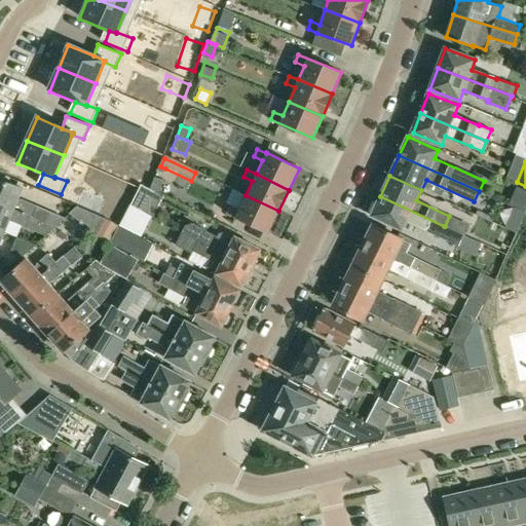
[(163,180),(154,177),(150,188),(159,191),(163,180)]
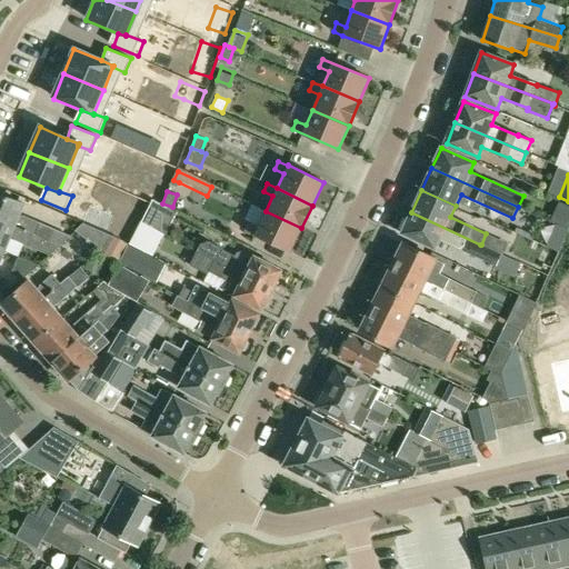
[(0,192),(0,218),(33,233),(38,222),(19,213),(23,202),(0,192)]
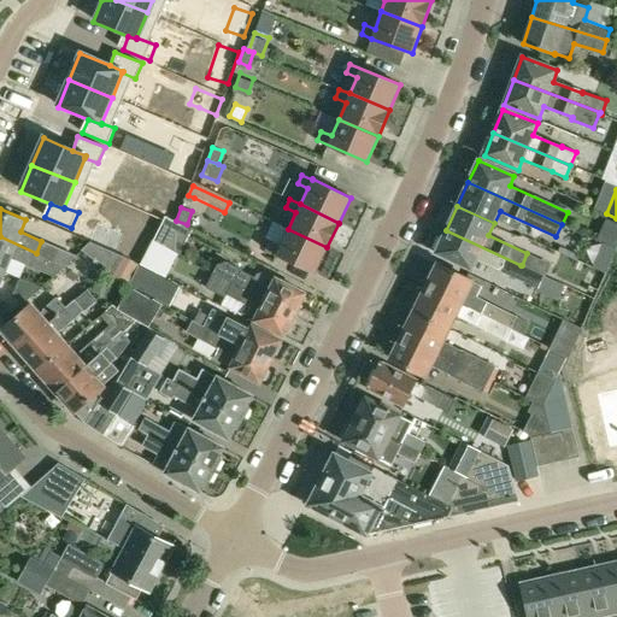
[(175,222),(165,216),(154,240),(170,248),(182,224),(175,222)]
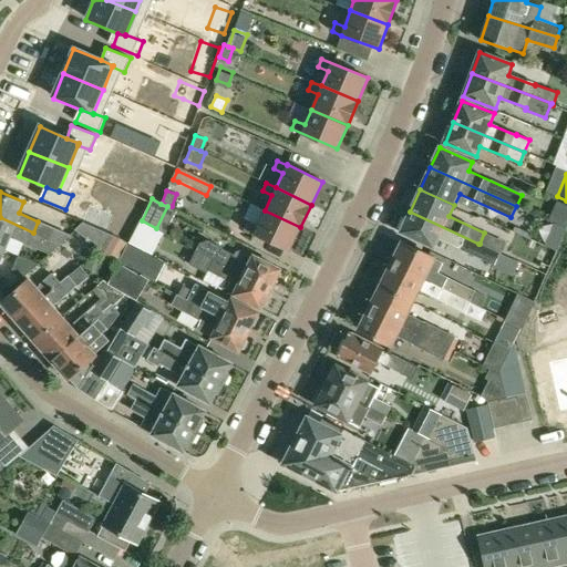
[(289,251),(300,227),(265,210),(257,225),(248,220),(244,228),(289,251)]
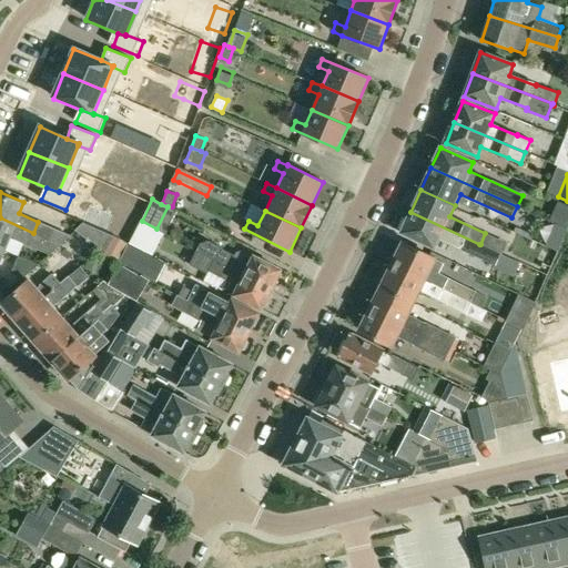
[(500,253),(480,244),(479,244),(411,212),(402,233),(435,249),(439,239),(462,250),(496,265),(500,253)]
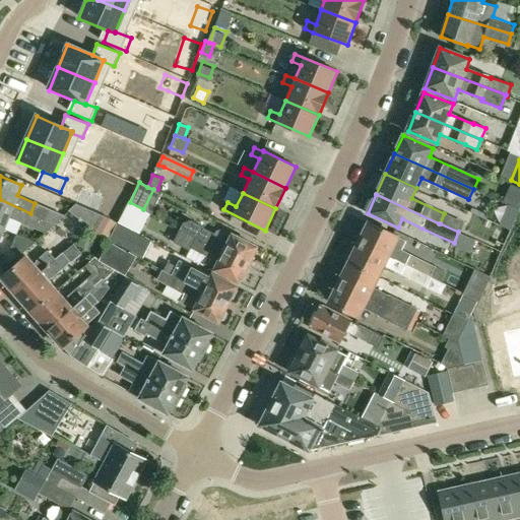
[(0,199),(0,223),(5,225),(9,215),(26,223),(25,224),(46,234),(55,224),(45,220),(30,213),(0,199)]
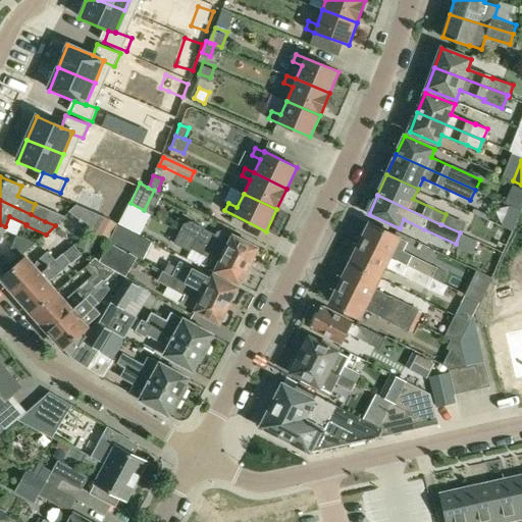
[(80,218),(93,228),(104,217),(77,205),(68,213),(79,220),(80,218)]
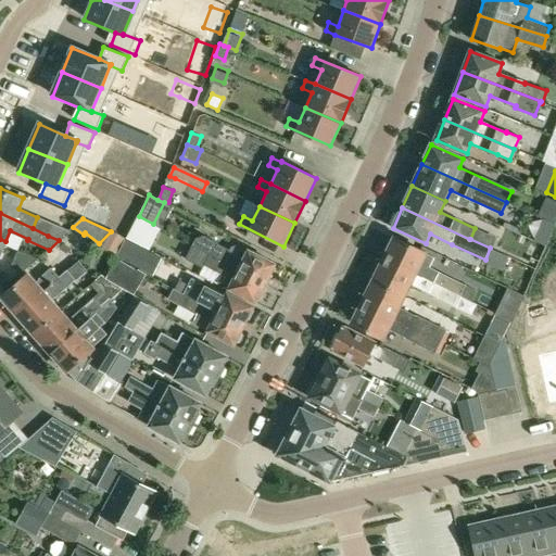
[(53,224),(48,236),(59,240),(68,230),(53,224)]
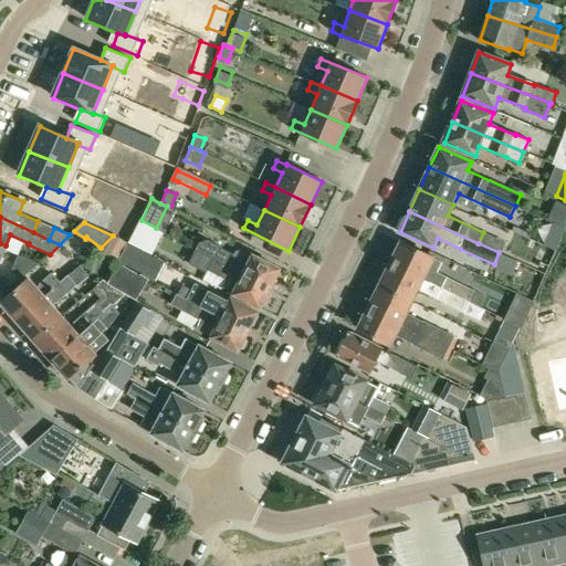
[(115,236),(98,251),(117,261),(127,241),(115,236)]
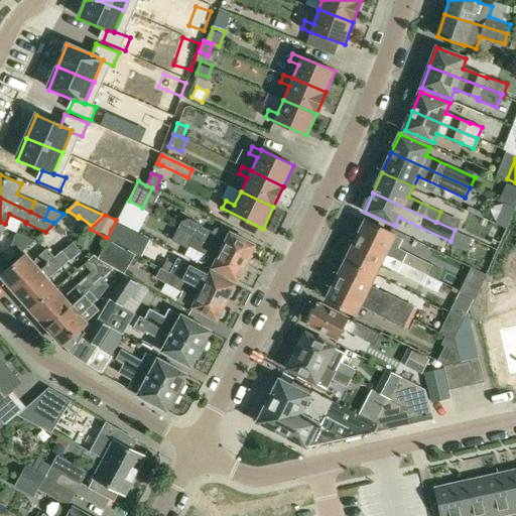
[(366,220),(357,239),(429,275),(429,274),(440,279),(444,271),(433,266),(408,253),(408,252),(392,244),(396,235),(366,220)]
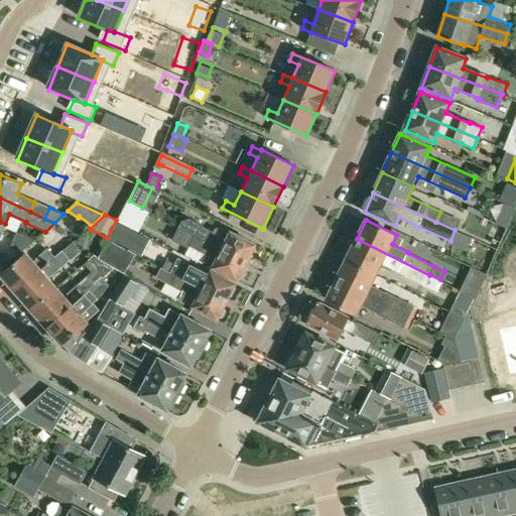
[(214,233),(202,227),(189,221),(182,223),(180,228),(246,262),(248,257),(251,259),(256,249),(253,247),(255,244),(231,232),(230,233),(221,228),(216,230),(214,233)]
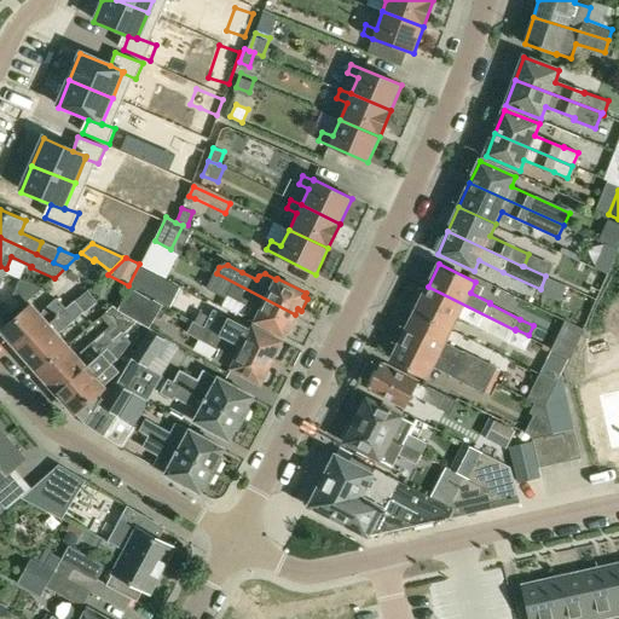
[(167,282),(138,267),(129,287),(157,301),(167,282)]
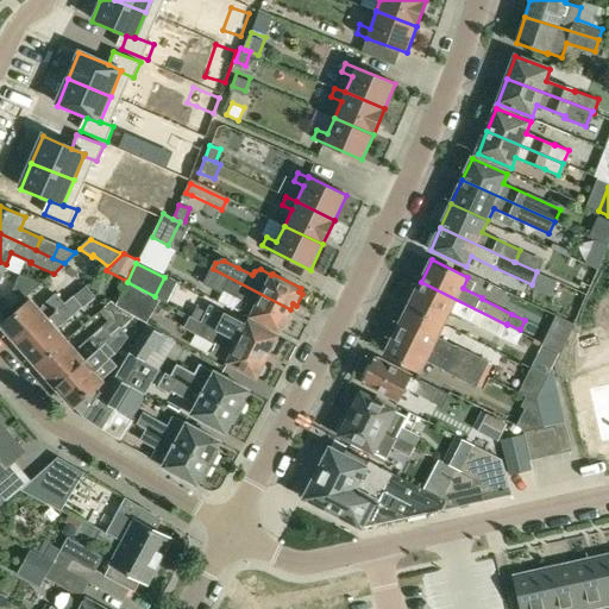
[(213,269),(208,275),(203,286),(223,295),(224,293),(255,308),(250,316),(280,331),(281,328),(283,330),(289,319),(287,318),(290,309),(213,269)]
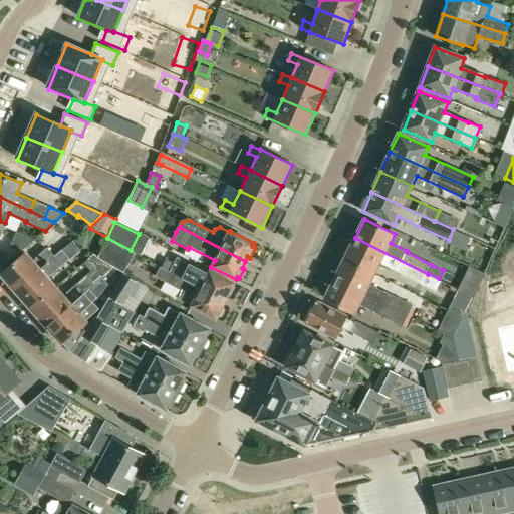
[(21,252),(35,239),(17,231),(10,247),(21,252)]
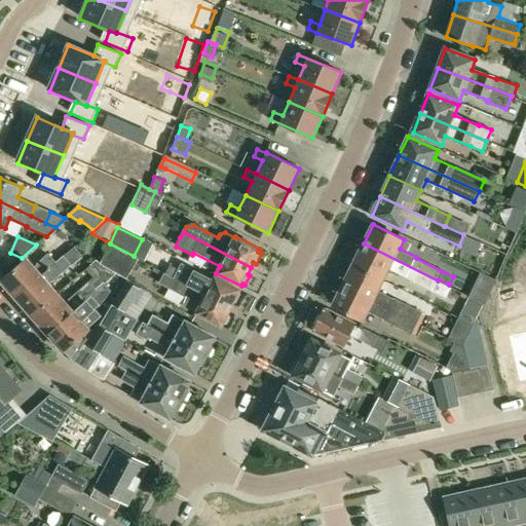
[(364,243),(353,264),(383,279),(389,268),(407,276),(406,278),(431,292),(438,280),(364,243)]
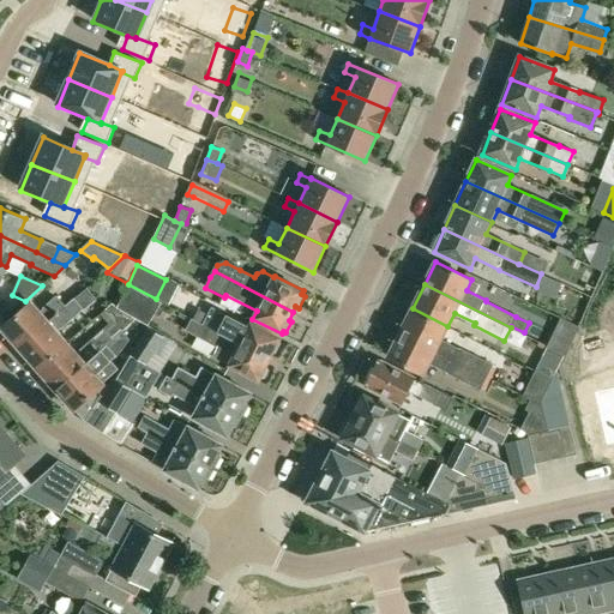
[(139,321),(152,299),(130,287),(118,308),(139,321)]
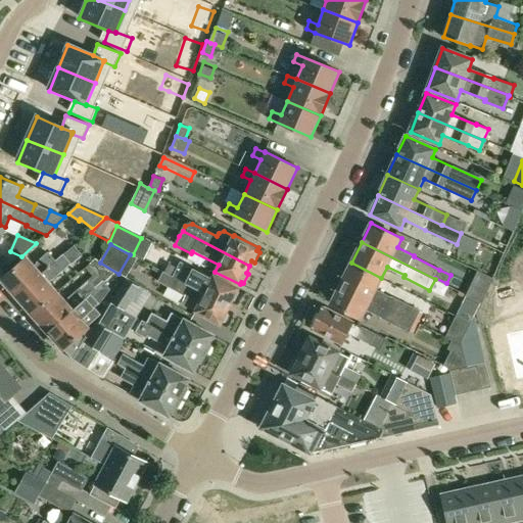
[(27,257),(2,279),(16,295),(55,262),(48,252),(33,265),(27,257)]
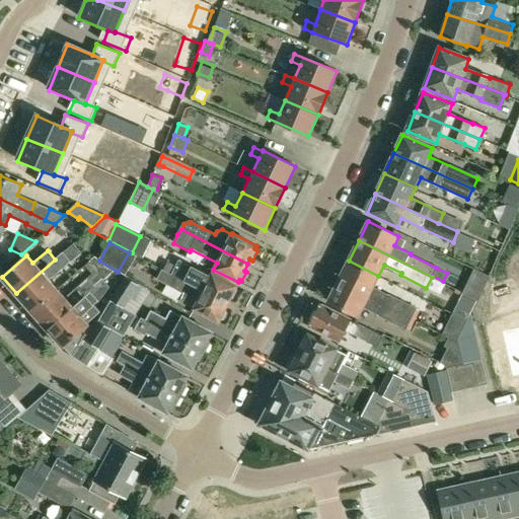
[(48,280),(70,261),(63,252),(55,260),(16,293),(31,311),(57,290),(48,280)]
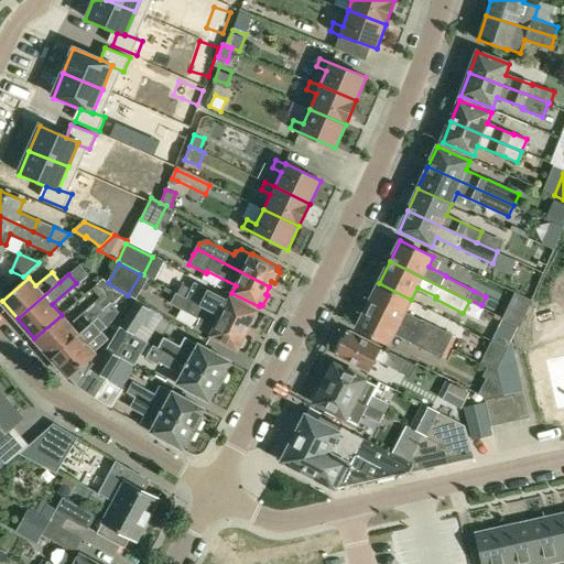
[(225,305),(220,302),(224,297),(194,282),(186,299),(190,300),(247,331),(250,324),(252,325),(258,315),(256,314),(257,311),(229,296),(225,305)]
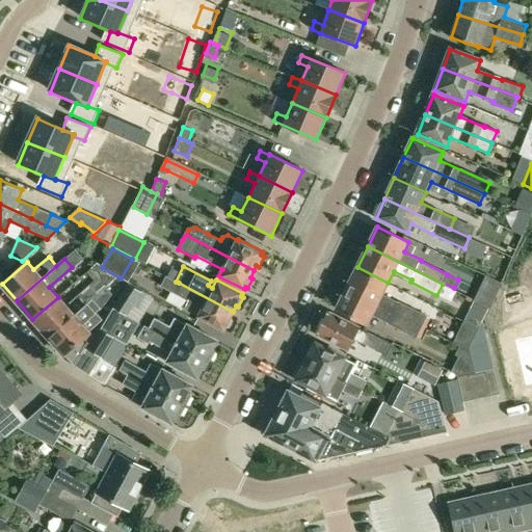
[(357,267),(347,289),(426,328),(430,319),(427,317),(427,316),(382,294),(388,283),(357,267)]
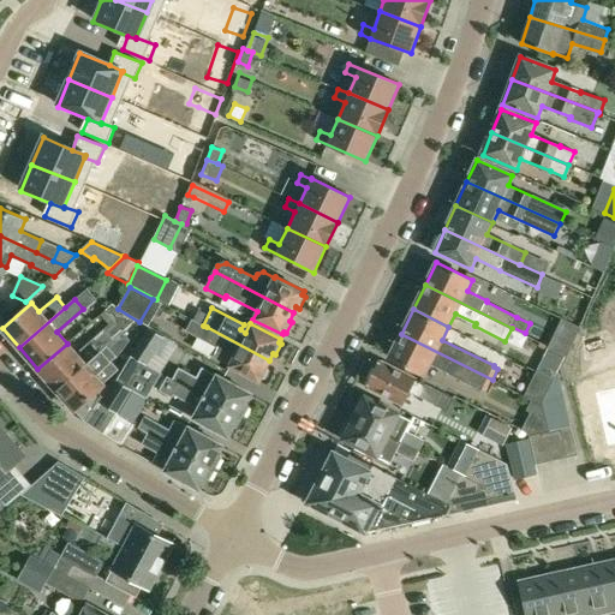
[(192,320),(186,330),(218,347),(213,358),(258,382),(260,378),(263,380),(268,369),(266,368),(269,360),(207,327),(203,326),(192,320)]
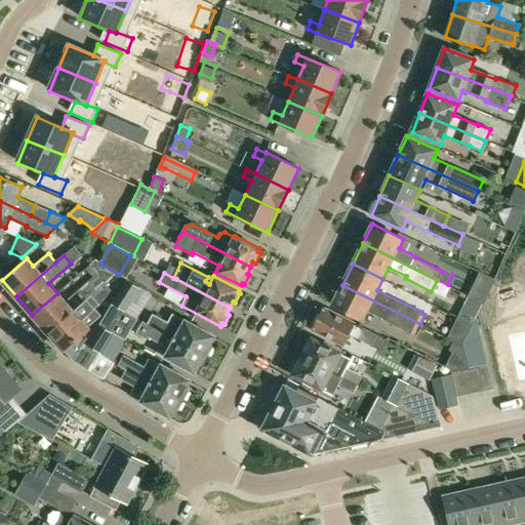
[(140,288),(127,279),(112,304),(126,312),(140,288)]
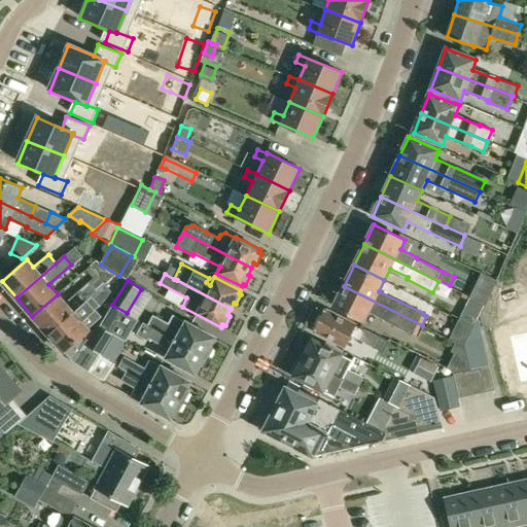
[(66,304),(58,294),(32,316),(48,335),(97,291),(90,283),(66,304)]
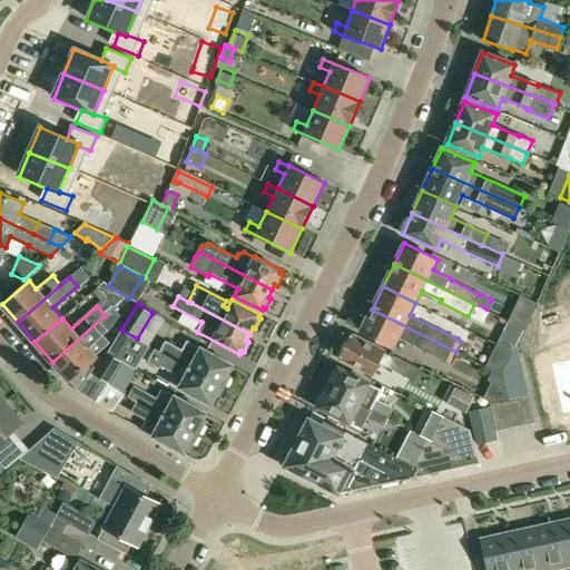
[(105,315),(52,362),(80,394),(92,374),(100,362),(95,355),(110,342),(104,333),(107,331),(108,332),(120,315),(112,307),(105,315)]
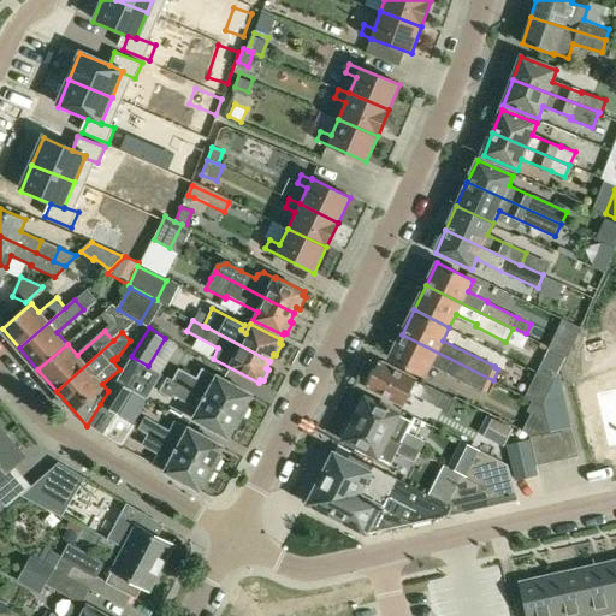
[(483,392),(483,391),(486,394),(493,380),(402,335),(391,357),(426,375),(432,365),(451,374),(450,375),(483,392)]
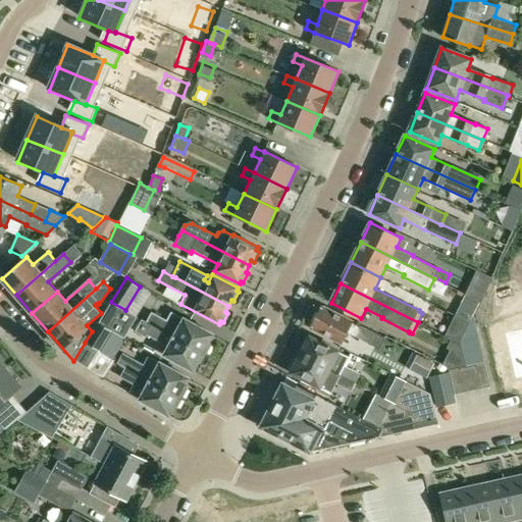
[(471,283),(466,295),(468,296),(480,302),(485,291),(471,283)]
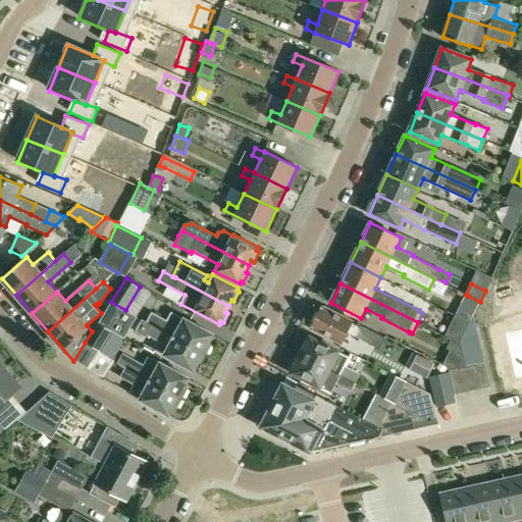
[(468,296),(461,308),(474,314),(475,311),(477,309),(480,302),(468,296)]
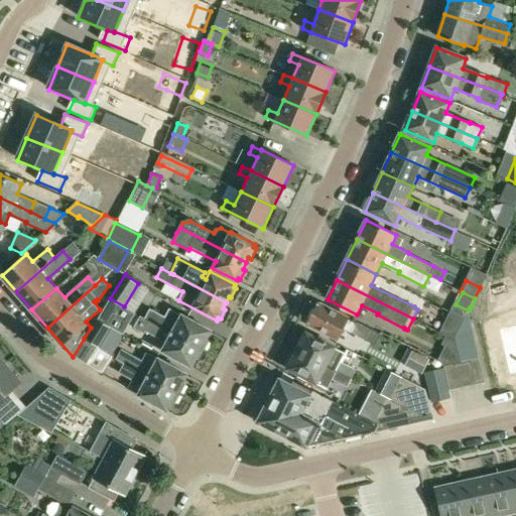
[(125,336),(137,312),(124,306),(110,298),(97,319),(125,336)]
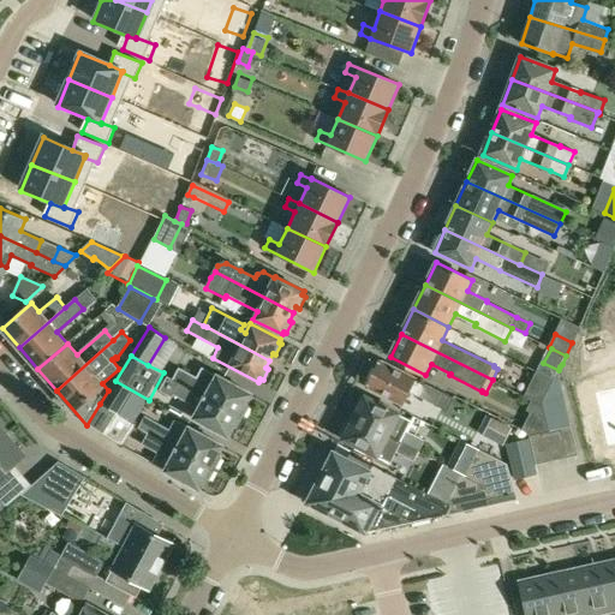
[(381,360),(376,371),(374,369),(366,383),(369,386),(368,387),(402,404),(408,393),(446,412),(453,399),(417,381),(417,378),(381,360)]
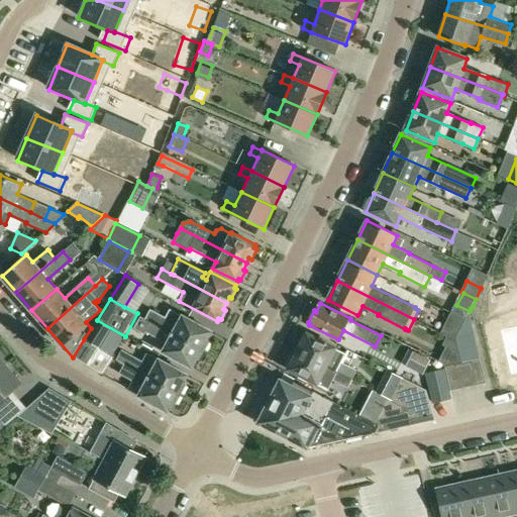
[(149,310),(144,319),(201,349),(201,348),(204,350),(209,341),(206,339),(210,331),(170,308),(165,318),(149,310)]
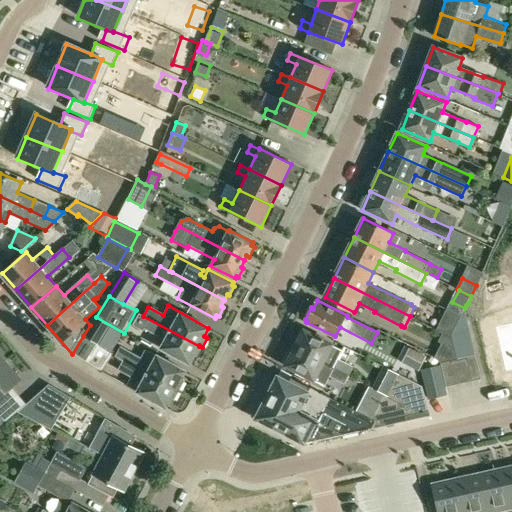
[(461,317),(452,335),(452,337),(455,349),(457,360),(476,356),(465,309),(461,317)]
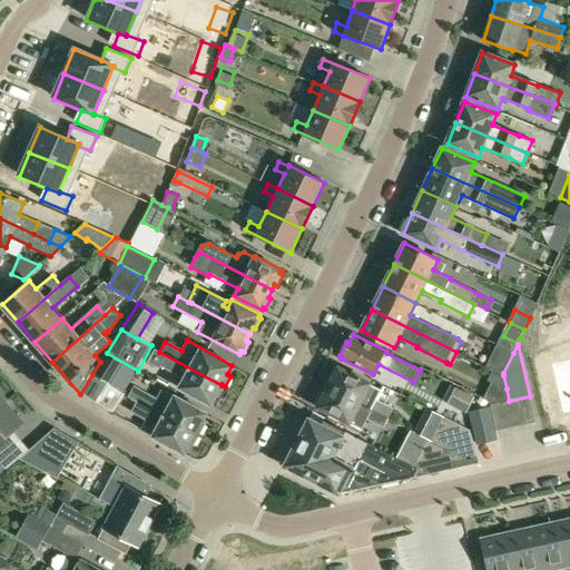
[(220,385),(222,385),(159,352),(156,350),(149,362),(157,366),(158,364),(184,377),(178,386),(210,404),(215,395),(219,397),(224,387),(220,385)]
